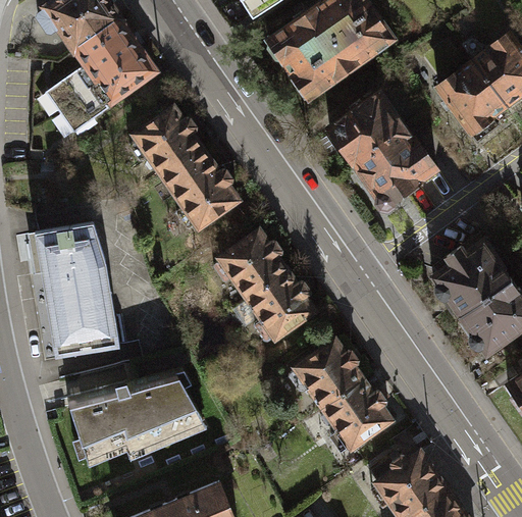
[(117,12),(109,0),(41,0),(38,2),(43,8),(33,15),(48,37),(57,31),(68,46),(117,12)]
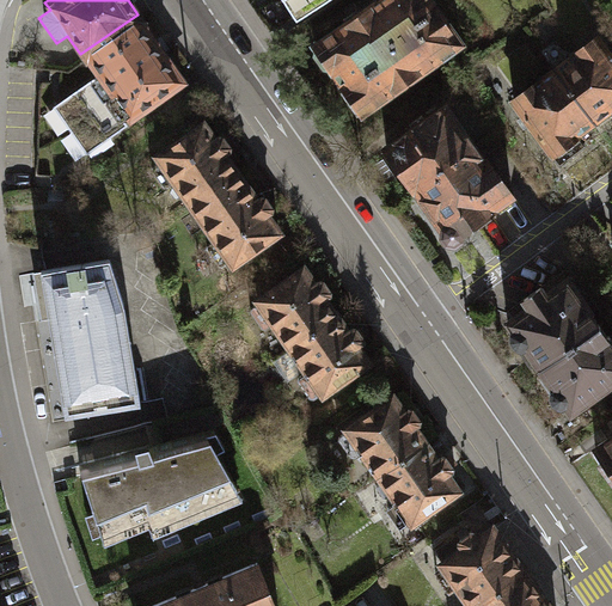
[(292,0),(299,11),(316,0),(292,0)]
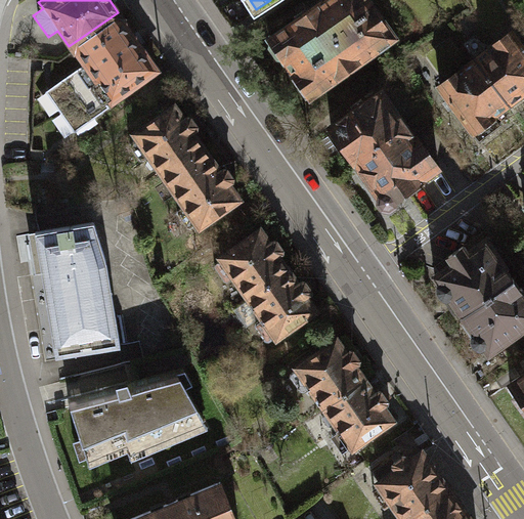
[(310,103),(394,43),(363,0),(337,0),(319,12),(318,9),(268,44),(269,54),(276,65),(284,66),(310,103)]
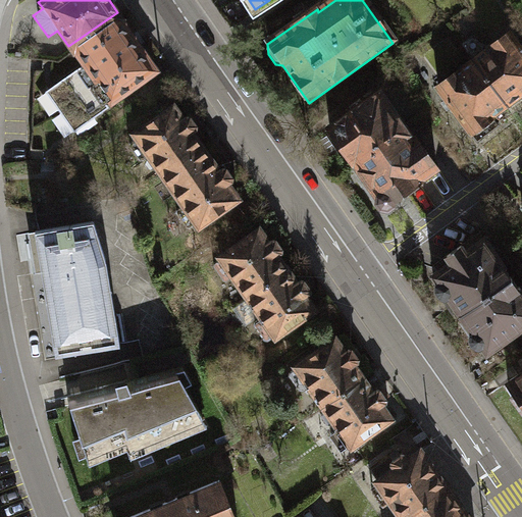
[(91,88),(102,103),(106,100),(111,107),(160,72),(117,12),(68,46),(81,63),(95,85),(91,88)]
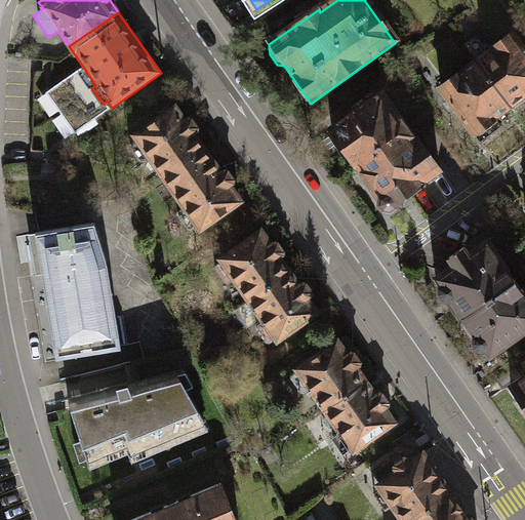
[(524,44),(513,28),(477,54),(517,109),(524,102),(524,44)]
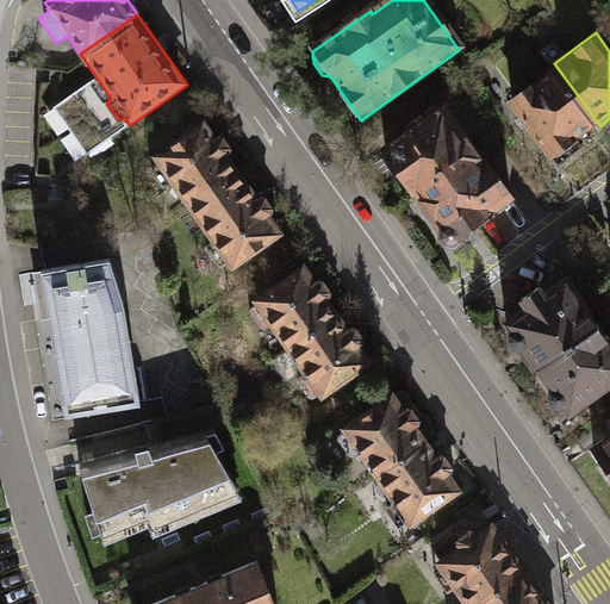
[(554,63),(510,95),(555,159),(601,126),(554,63)]
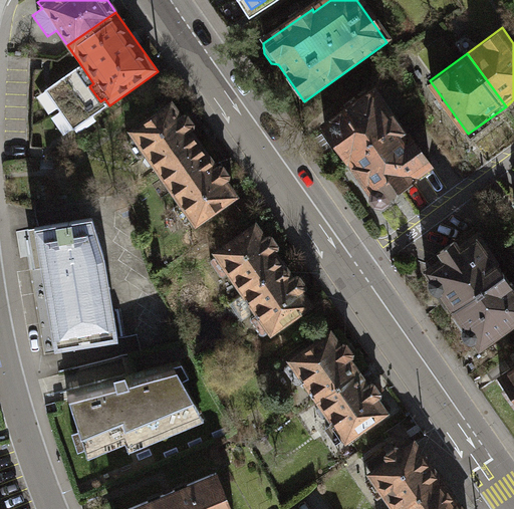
[(93,83),(79,62),(42,88),(71,129),(103,106),(100,101),(89,86),(93,83)]
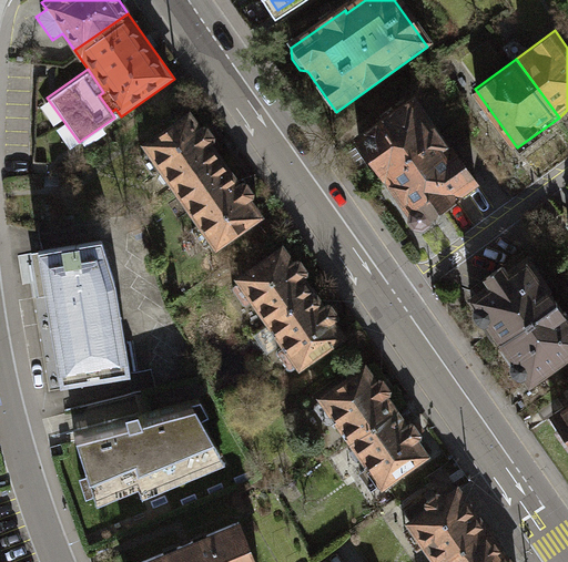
[(416,96),(355,140),(386,183),(447,140),(416,96)]
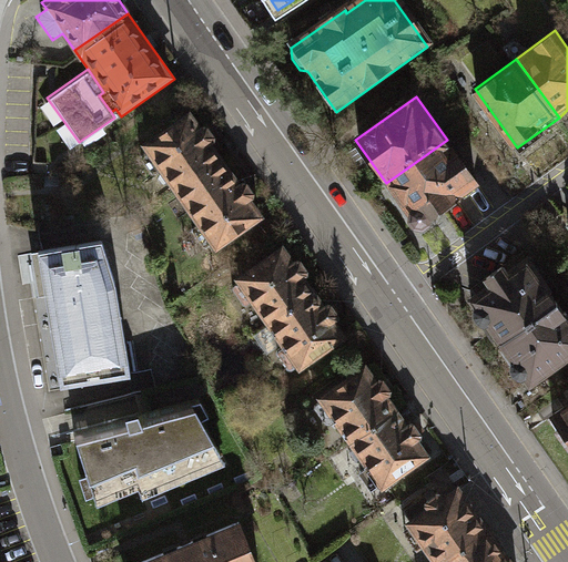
[(156,167),(169,185),(219,151),(208,136),(212,133),(212,129),(206,121),(203,121),(199,123),(189,110),(139,144),(143,150),(139,153),(151,171),(156,167)]
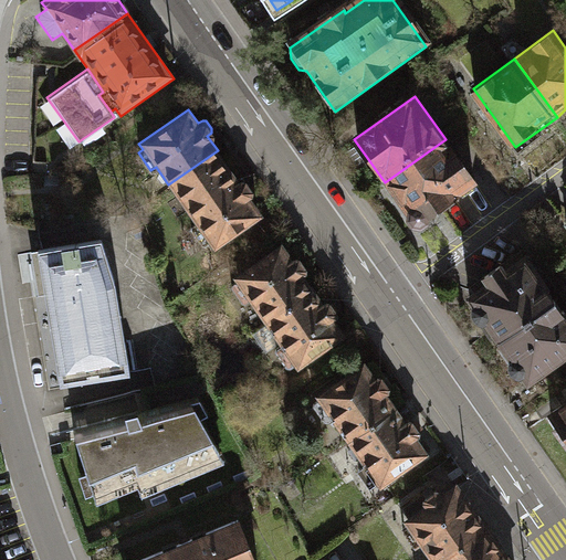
[(446,139),(385,182),(410,218),(410,224),(413,230),(423,232),(430,228),(430,222),(479,188),(446,139)]
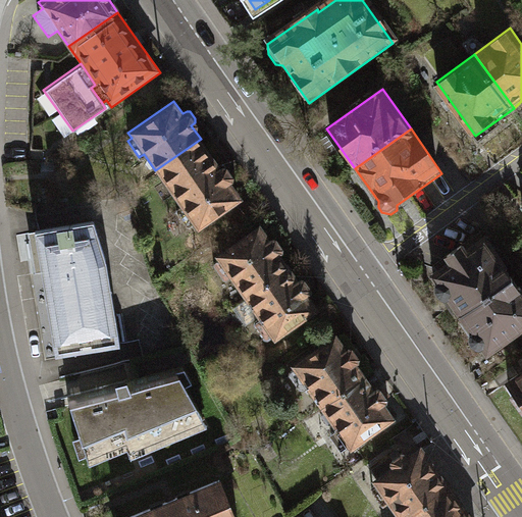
[(193,224),(198,233),(244,201),(227,177),(230,175),(230,171),(225,163),(222,162),(219,165),(201,139),(155,170),(179,206),(174,209),(188,228),(193,224)]
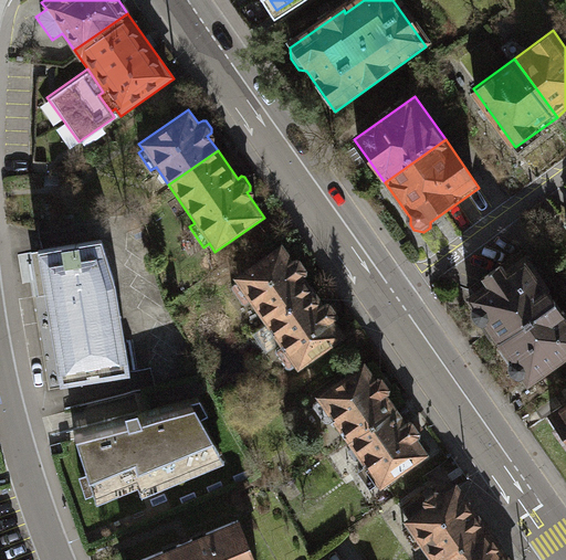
[(269,225),(281,217),(275,208),(264,218),(269,225)]
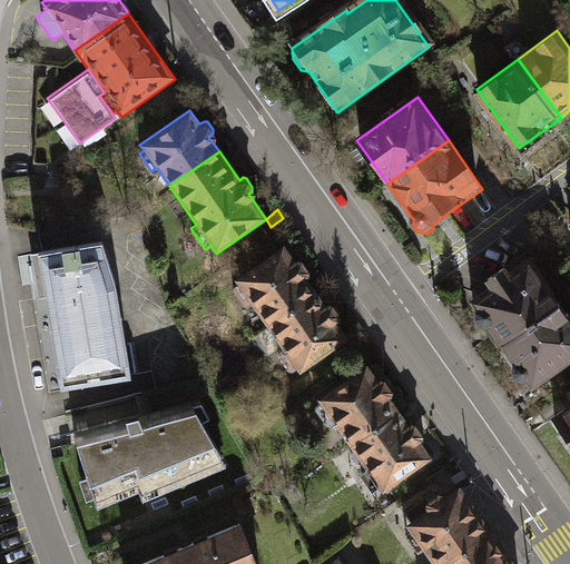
[(249,299),(271,328),(318,295),(302,271),(306,268),(306,265),(301,256),(297,256),(293,259),(283,245),(235,280),(238,284),(233,288),(244,304),(249,299)]
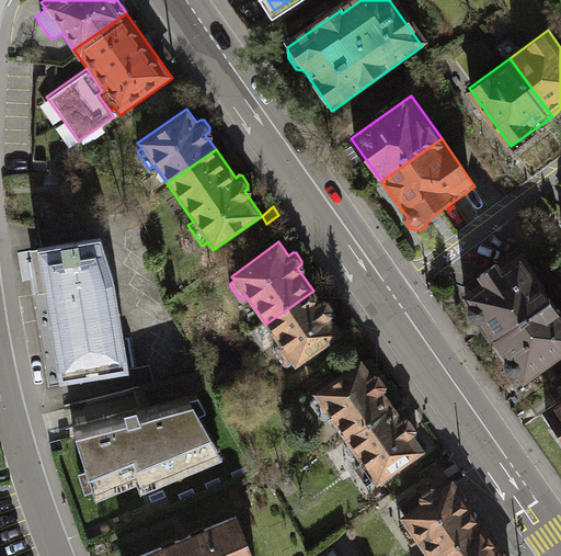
[(58,249),(36,252),(58,386),(129,375),(114,285),(101,242),(75,247),(58,249)]
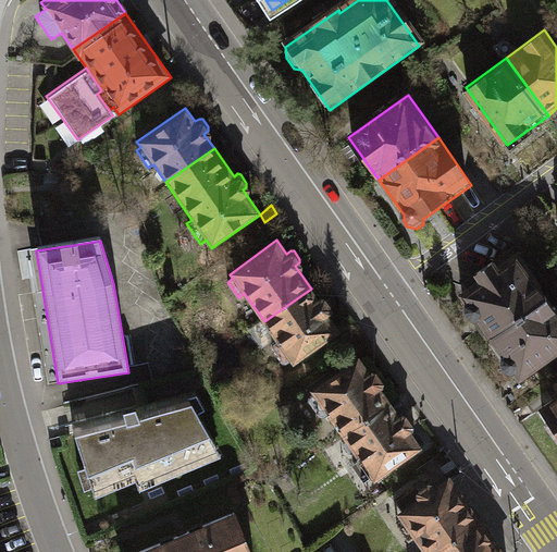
[(482,284),(460,299),(467,307),(466,310),(465,313),(466,315),(467,318),(468,319),(470,320),(471,321),(474,321),(477,321),(493,344),(549,304),(517,259),(496,273),(492,268),(478,278),(482,284)]
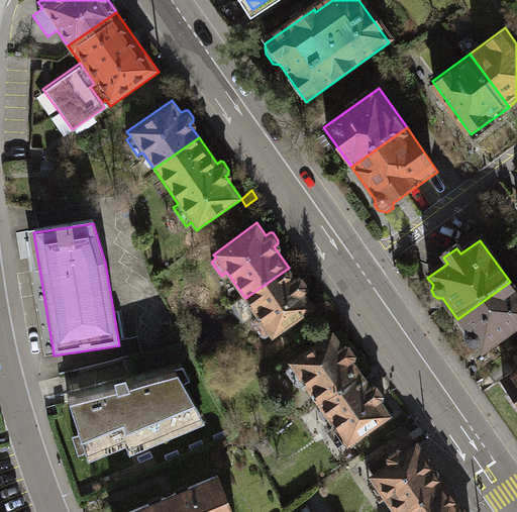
[(273,334),(315,304),(304,290),(308,287),(309,283),(304,276),(300,276),(296,279),(289,268),(245,298),(260,317),(253,320),(265,334),(270,330),(273,334)]
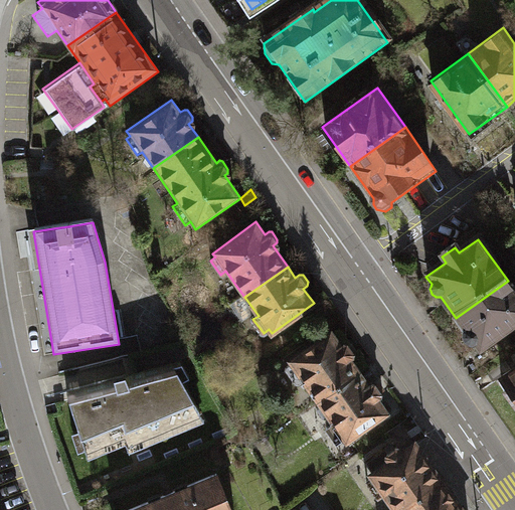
[(514,290),(508,281),(456,318),(468,335),(467,336),(466,338),(466,340),(466,341),(466,343),(467,345),(469,346),(470,347),(472,347),(474,347),(476,346),(482,355),(514,330),(514,290)]
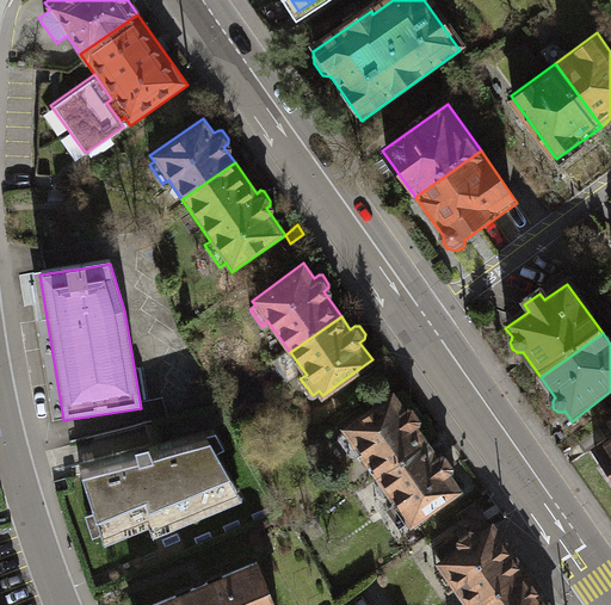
[(362,444),(382,474),(429,442),(412,419),(417,415),(418,412),(411,402),(407,402),(403,405),(393,390),(346,421),(347,424),(338,430),(352,450),(362,444)]
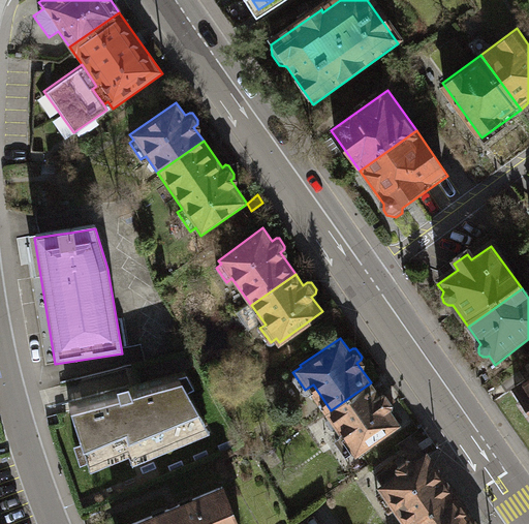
[(118,403),(70,415),(80,444),(73,448),(79,466),(87,464),(90,474),(129,457),(133,467),(210,434),(200,417),(188,394),(194,390),(187,375),(178,377),(180,384),(132,400),(128,391),(116,394),(118,403)]
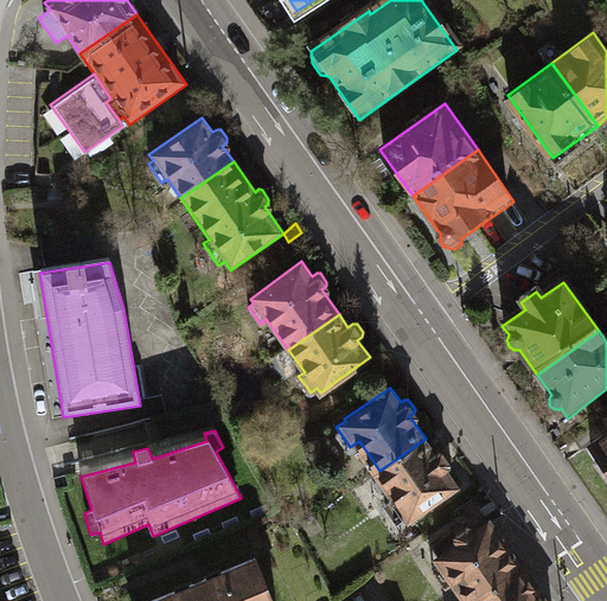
[(413,517),(458,486),(446,470),(451,466),(452,461),(445,453),(441,452),(436,455),(426,439),(379,471),(397,496),(387,502),(401,522),(411,515),(413,517)]
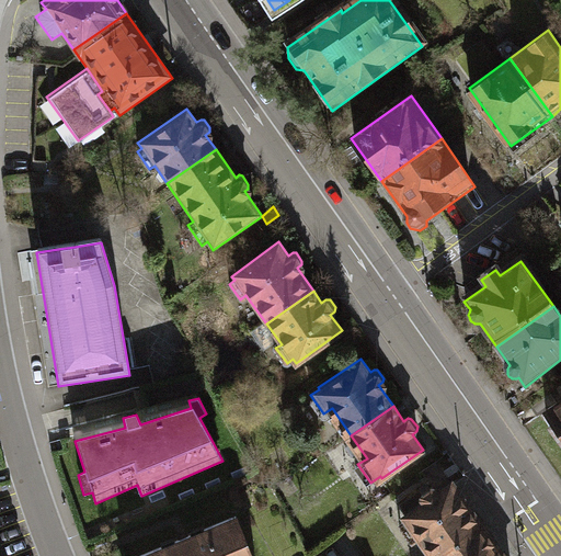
[(560,406),(547,416),(552,423),(548,427),(560,445),(560,406)]
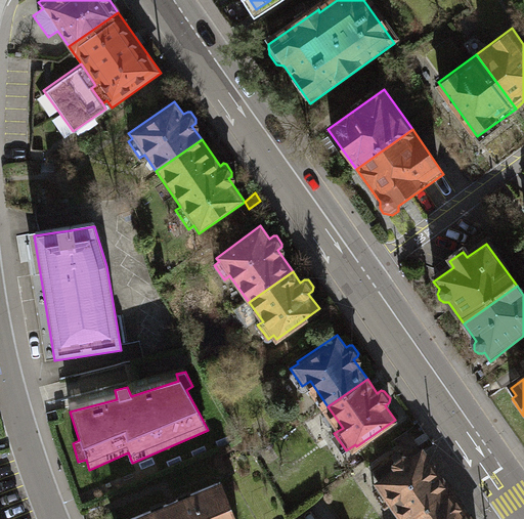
[(422,445),(370,483),(397,518),(409,518),(452,487),(422,445)]
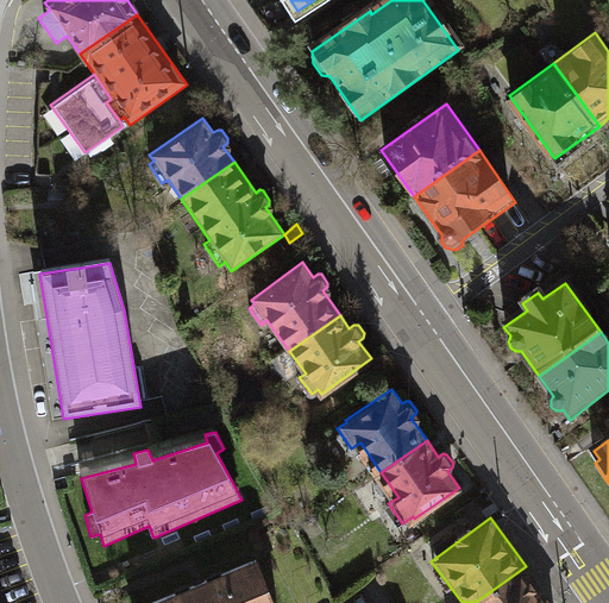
[(275,602),(258,559),(149,602),(275,602)]
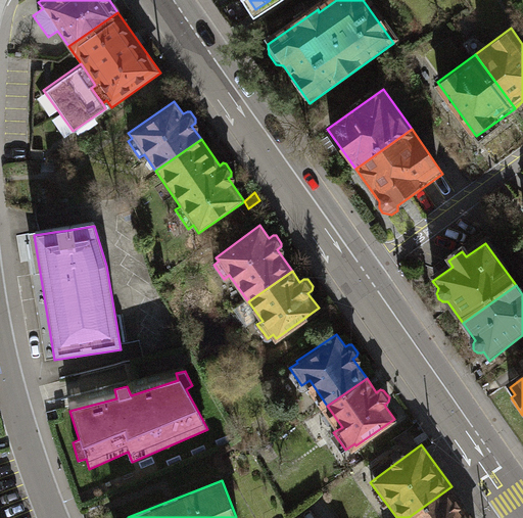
[(475,517),(452,486),(409,517),(475,517)]
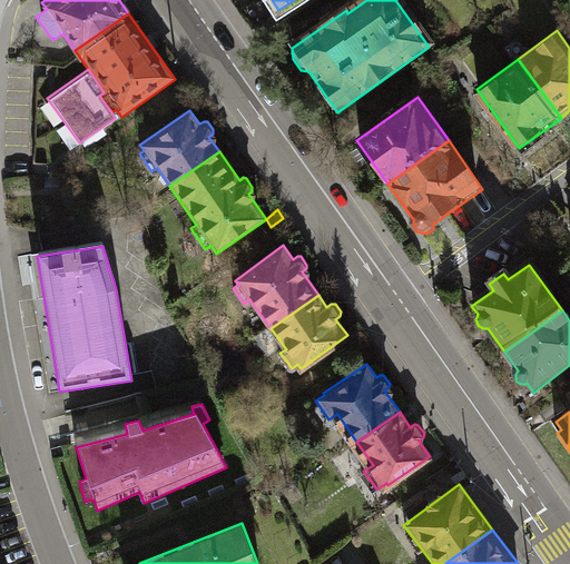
All buildings are outlined.
